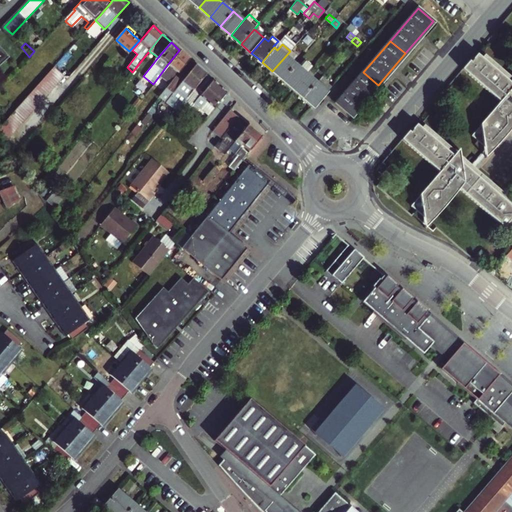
[(0,65),(9,56),(0,46),(0,65)]
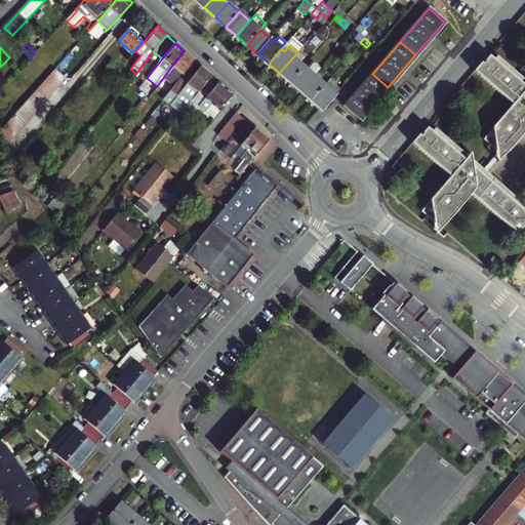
[(297,51),(297,52),(279,73),(290,82),(303,67),(296,61),(301,54),(297,51)]
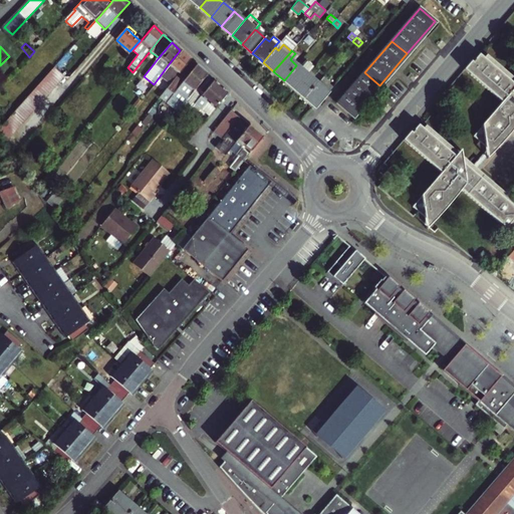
[(463,69),(473,77),(489,58),(485,55),(483,58),(479,54),(475,58),(473,57),(463,69)]
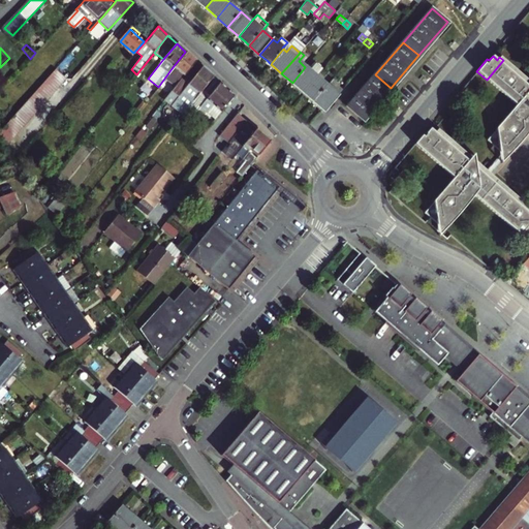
[(528,82),(503,60),(487,80),(517,105),(487,139),(502,153),(528,121),(528,82)]
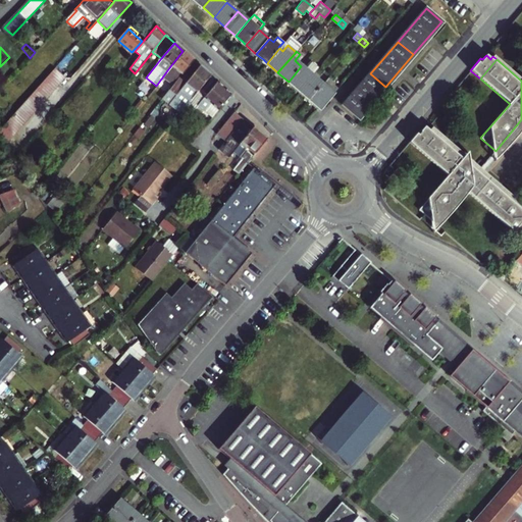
[(209,75),(193,60),(171,88),(167,92),(162,99),(174,108),(185,95),(191,99),(201,87),(209,75)]
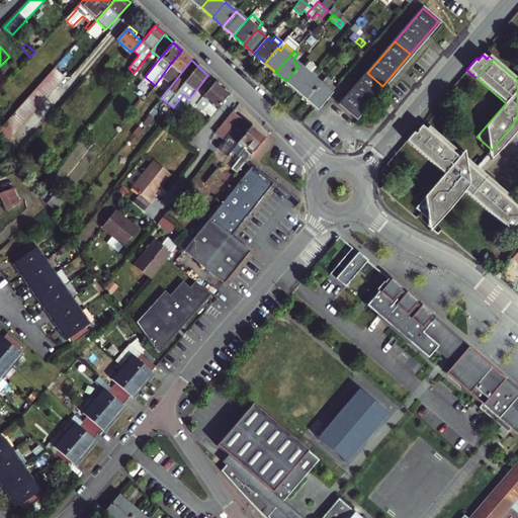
[(298,66),(286,81),(296,90),(310,75),(298,66)]
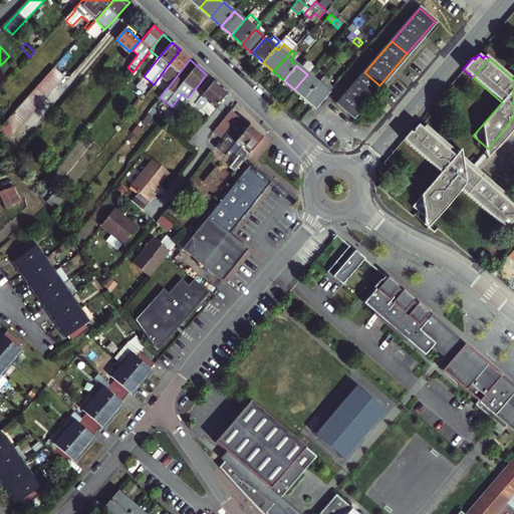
[(52,67),(48,72),(59,82),(63,77),(52,67)]
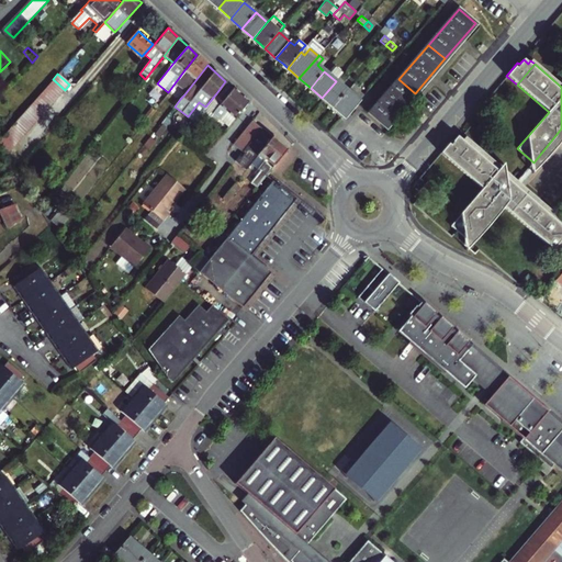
[(0,152),(3,157),(65,90),(53,79),(0,138),(0,152)]
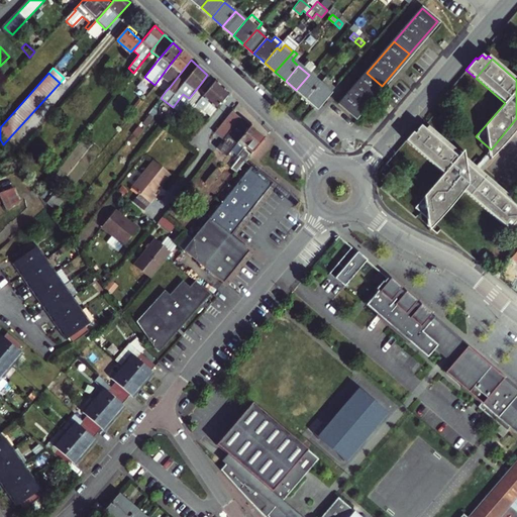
[(382,86),(367,73),(339,104),(354,117),(382,86)]
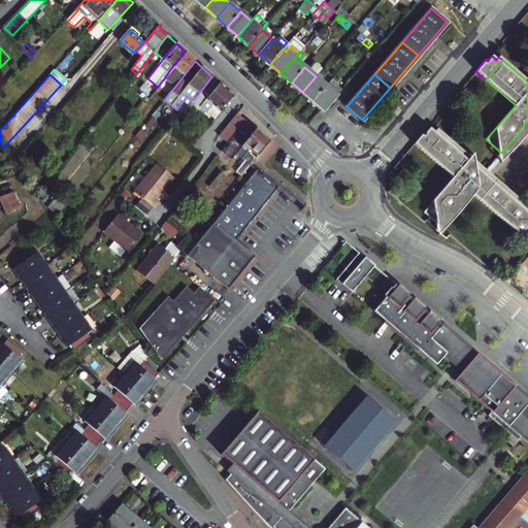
[(326,86),(316,76),(302,92),(314,101),(326,86)]
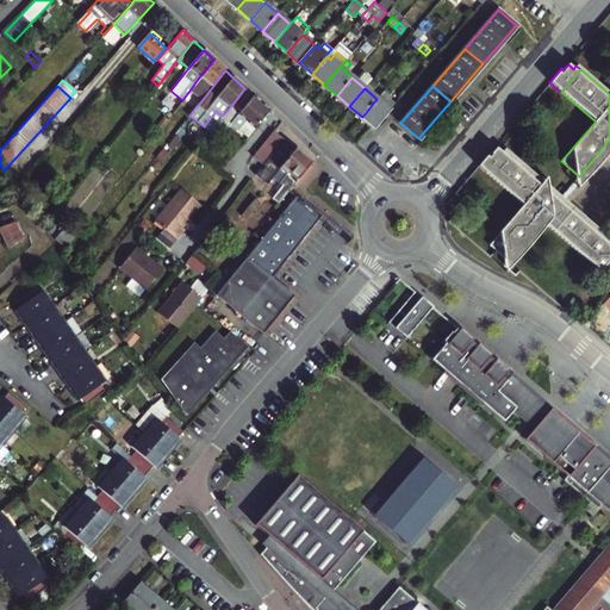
[(377,99),(362,117),(374,128),(388,110),(383,104),(390,97),(384,91),(377,99)]
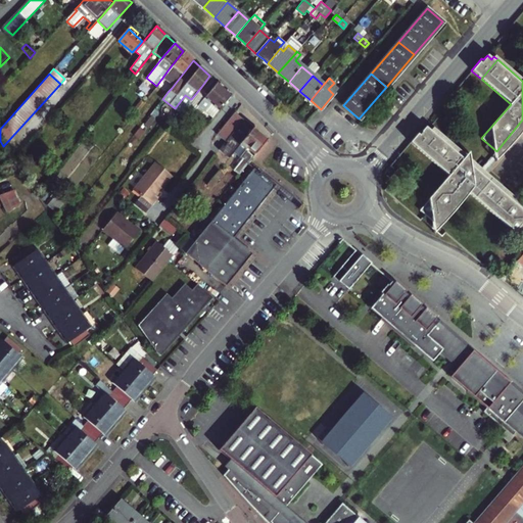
[(208,93),(198,105),(204,110),(210,104),(218,110),(231,95),(217,82),(208,93)]
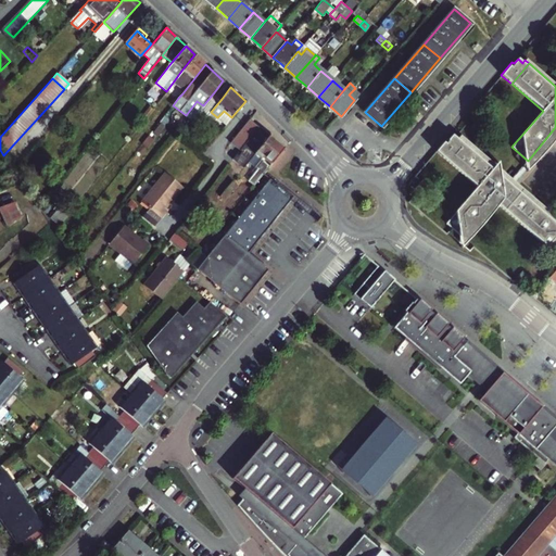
[(203,105),(211,112),(222,99),(214,92),(203,105)]
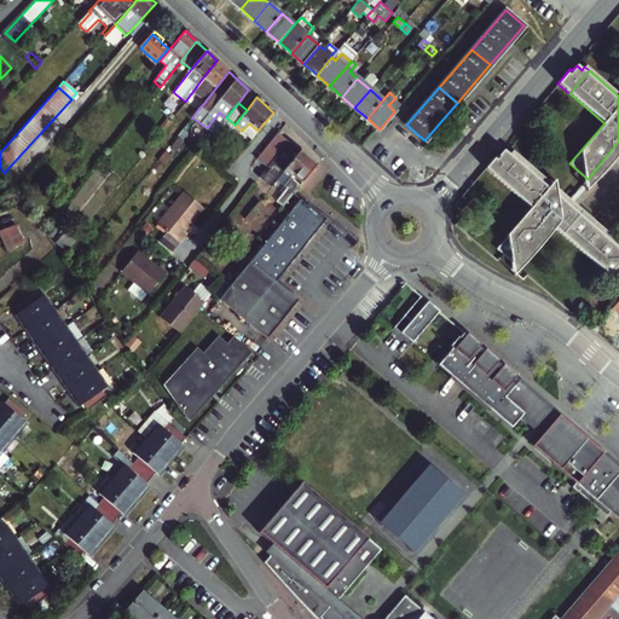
[(249,123),(242,131),(252,139),(258,131),(249,123)]
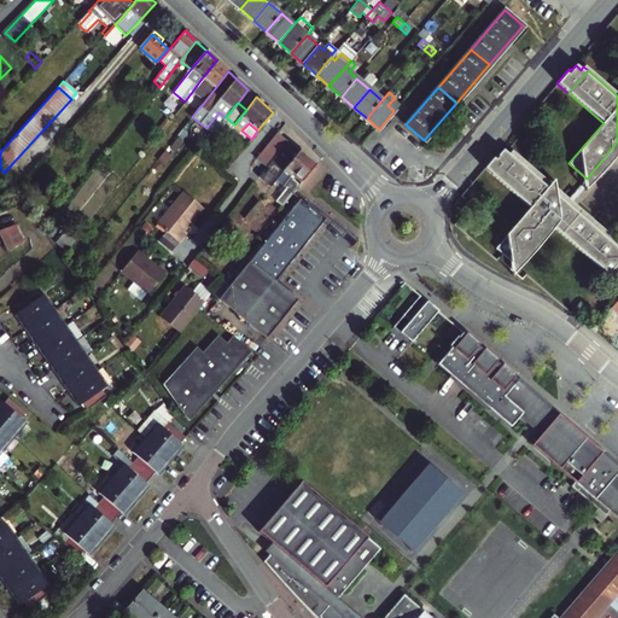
[(286,141),(275,133),(255,158),(266,167),(286,141)]
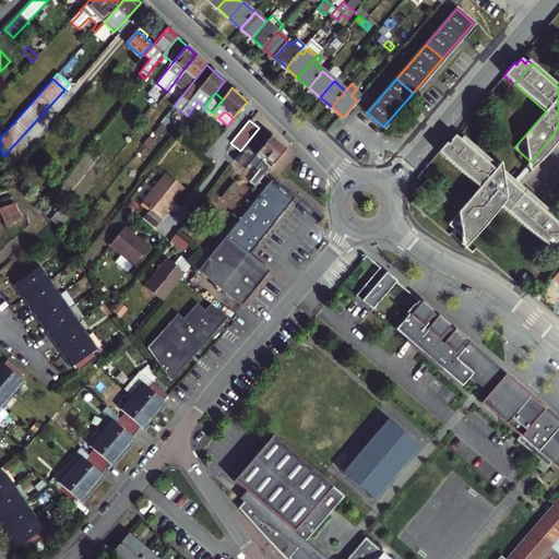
[(286,149),(259,128),(240,151),(242,152),(238,156),(237,155),(235,158),(234,161),(245,169),(256,155),(262,161),(256,168),(259,170),(249,181),(256,187),(286,149)]
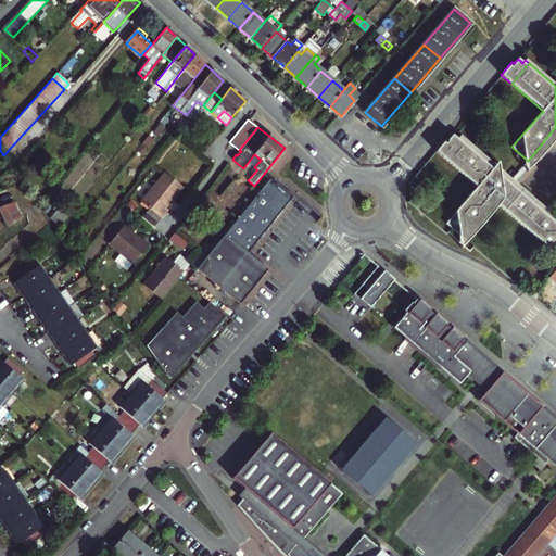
[(434,151),(445,161),(464,139),(459,136),(456,139),(452,135),(447,140),(445,139),(434,151)]
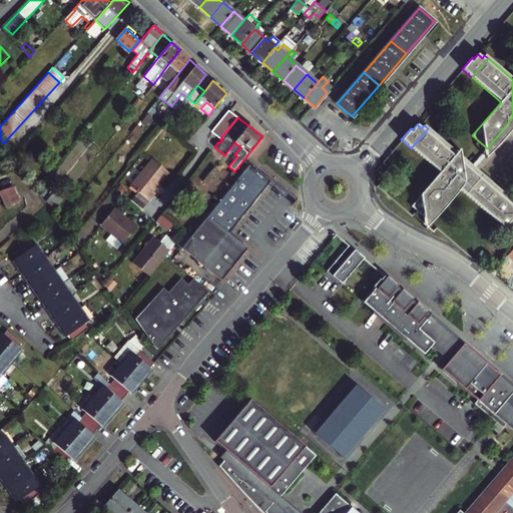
[(460,190),(464,193),(481,173),(475,169),(473,172),(467,167),(470,164),(428,128),(411,148),(440,173),(410,209),(422,219),(424,216),(433,223),(460,190)]
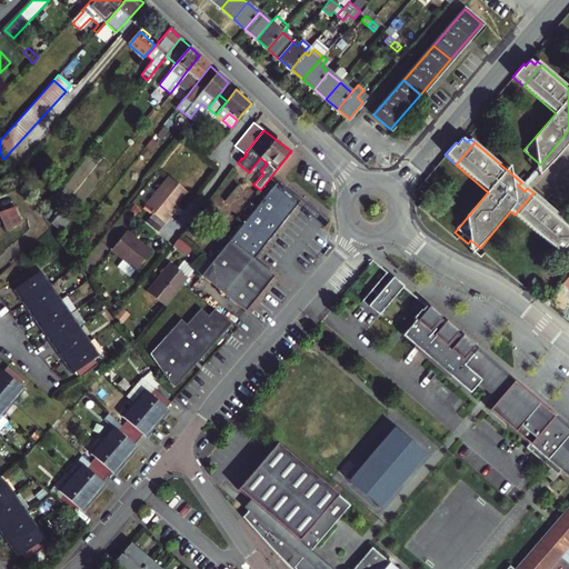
[(170,215),(168,213),(186,192),(168,177),(145,207),(163,222),(170,215)]
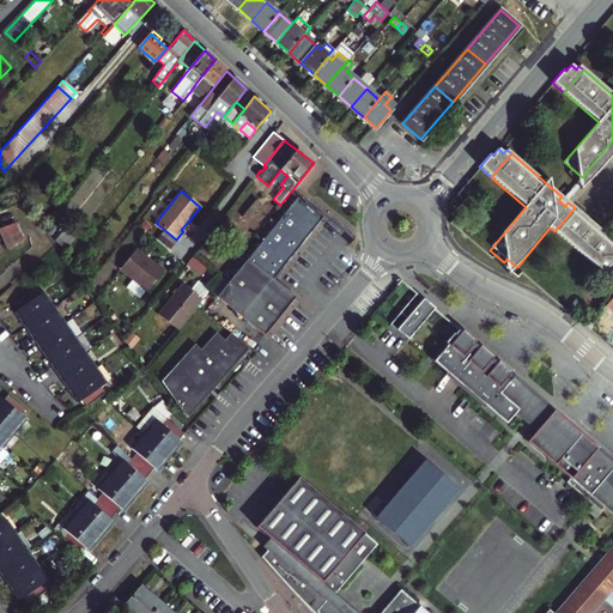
[(213,286),(210,291),(263,337),(295,298),(272,279),(285,263),(298,246),(321,218),(303,204),(304,202),(297,198),(273,226),(260,243),(247,259),(228,283),(222,277),(213,286)]
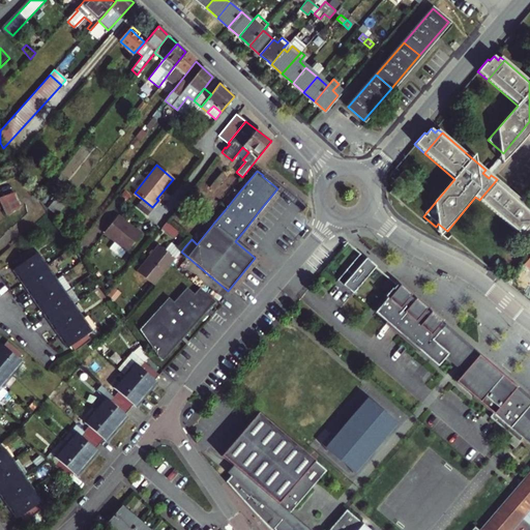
[(226,177),(222,174),(211,187),(214,190),(226,177)]
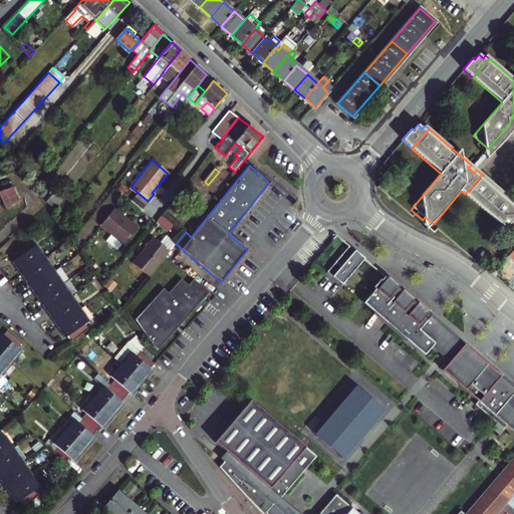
[(513,201),(482,174),(465,194),(505,228),(512,221),(513,222),(513,201)]
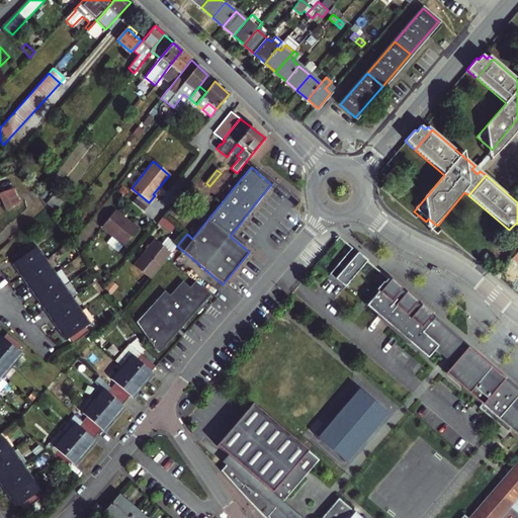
[(0,179),(0,188),(8,185),(6,178),(0,179)]
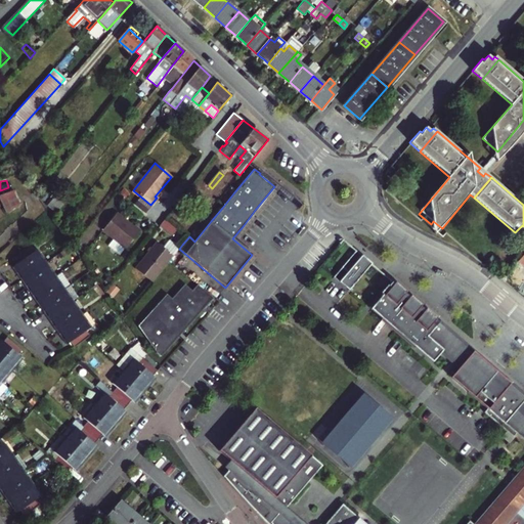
[(26,183),(11,189),(17,205),(32,199),(26,183)]
